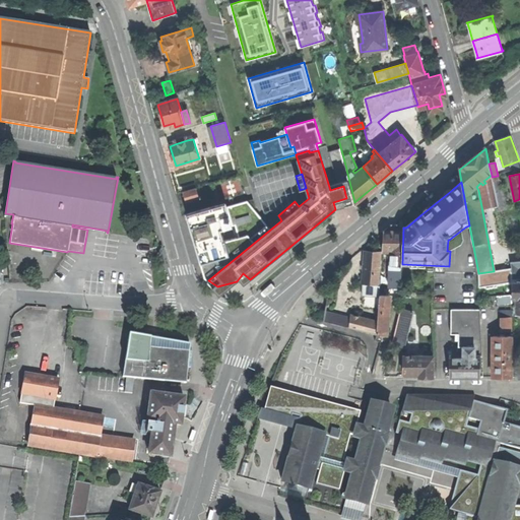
[(499,207),(506,206),(502,186),(494,187),(499,207)]
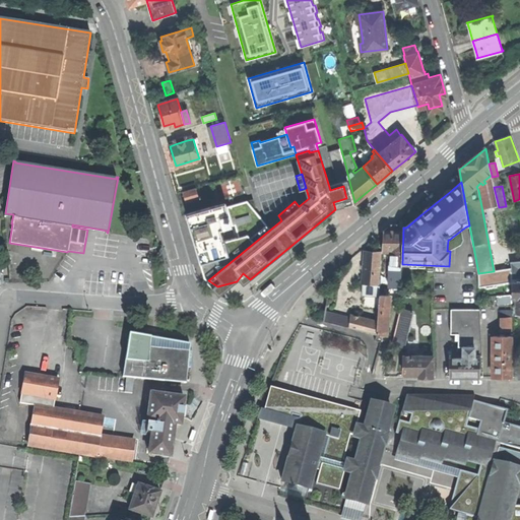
[(186,201),(199,198),(196,188),(184,191),(186,201)]
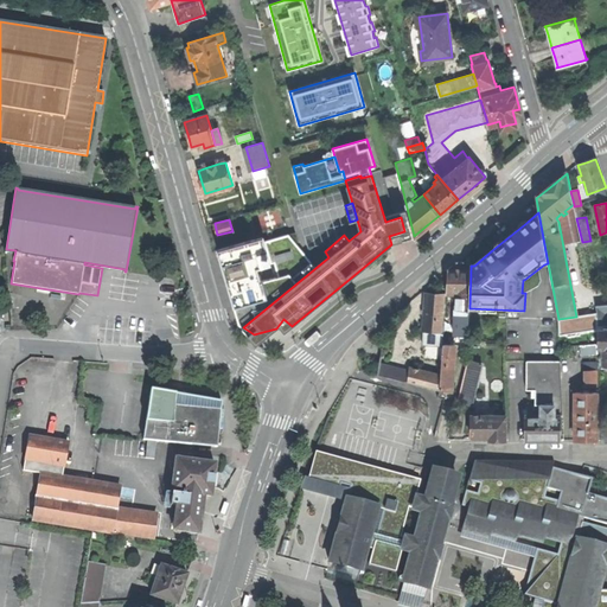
[(243,327),(315,268),(288,235),(264,242),(263,237),(218,249),(224,268),(240,324),(243,327)]
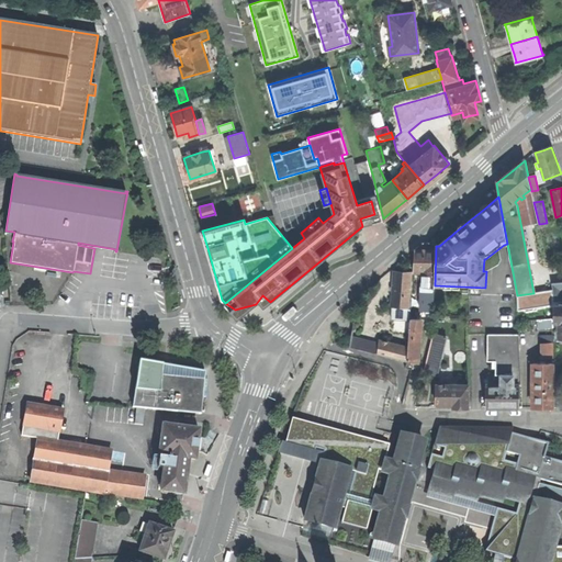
[(423,311),(434,311),(435,285),(436,246),(436,243),(428,243),(424,243),(415,250),(414,271),(424,272),(423,311)]
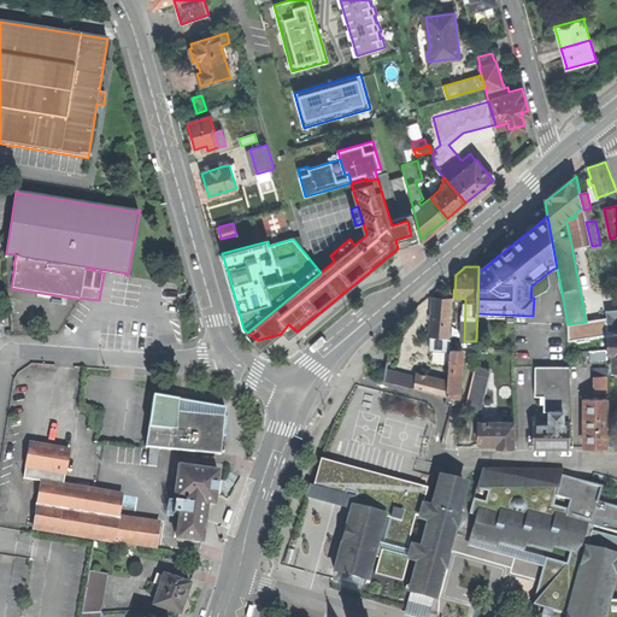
[(186,280),(175,283),(177,294),(189,291),(186,280)]
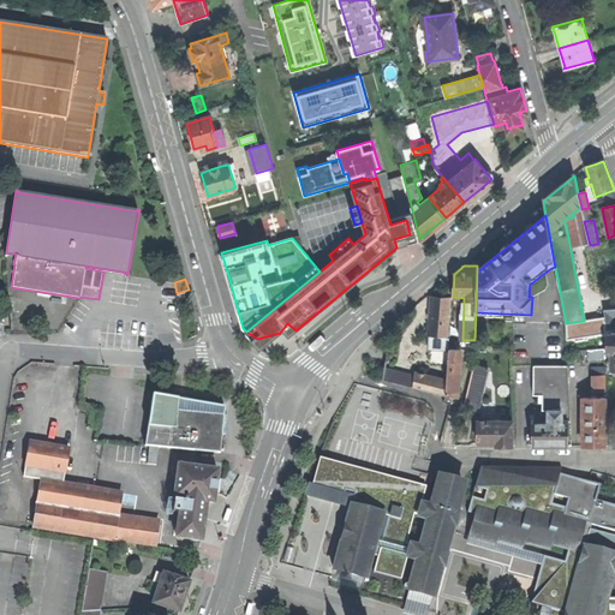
[(428,336),(448,338),(451,298),(440,297),(431,297),(428,336)]
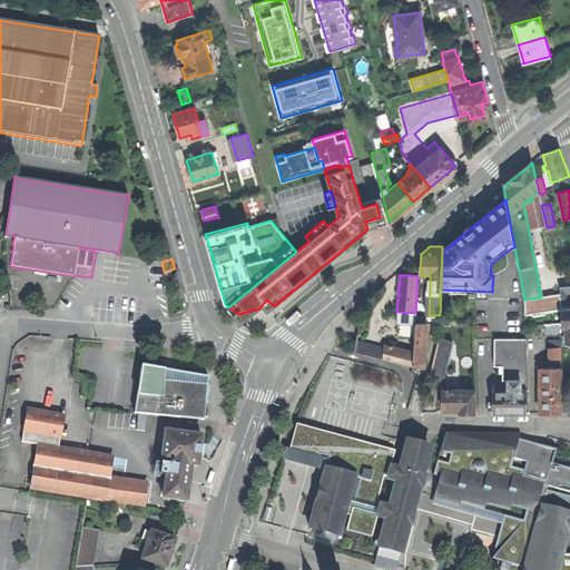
[(566,327),(566,343),(569,343),(569,307),(569,308),(569,294),(569,286),(559,287),(561,294),(561,327),(566,327)]
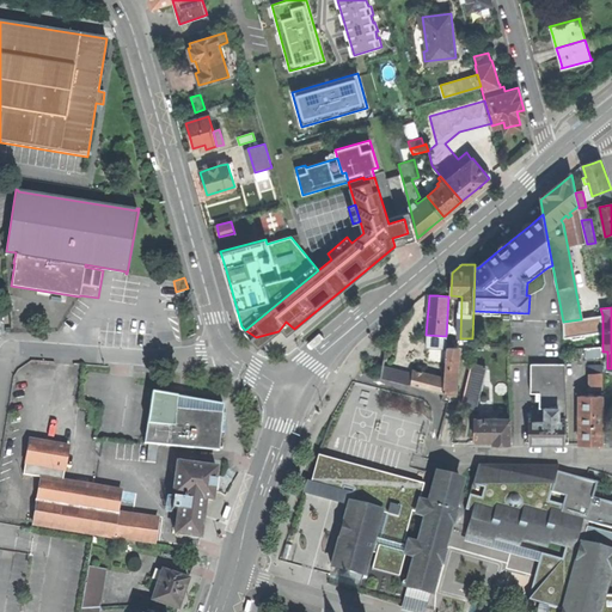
[(595,357),(603,357),(601,347),(586,349),(586,356),(595,355),(595,357)]
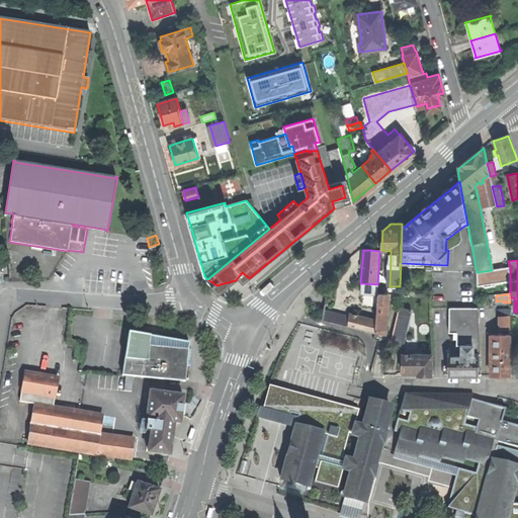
[(348,326),(385,335),(386,315),(389,295),(377,294),(376,320),(368,318),(367,321),(349,316),(348,326)]
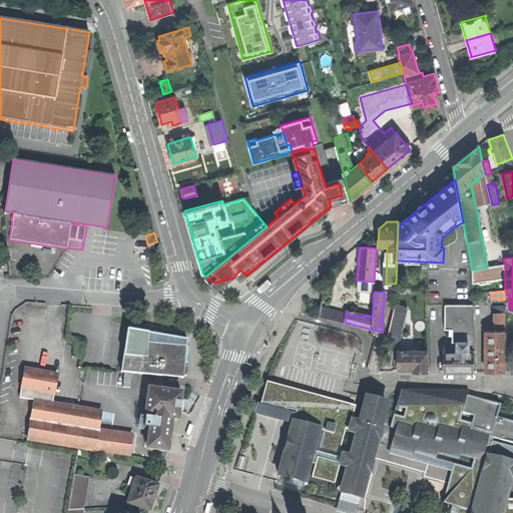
[(387,341),(399,343),(408,307),(395,304),(393,315),(387,341)]
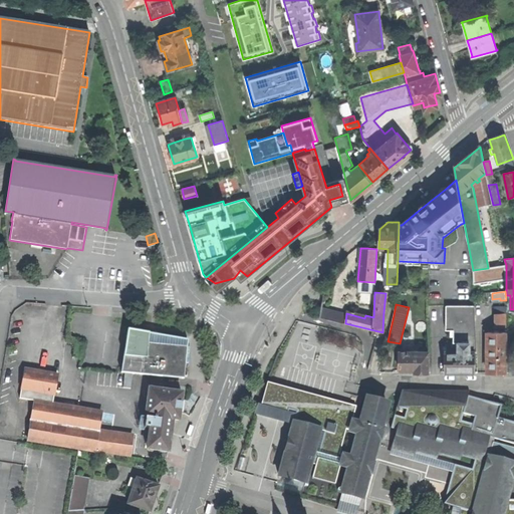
[(476,351),(474,305),(447,305),(446,330),(453,330),(453,342),(458,343),(458,351),(445,351),(445,372),(460,372),(475,372),(475,351),(476,351)]
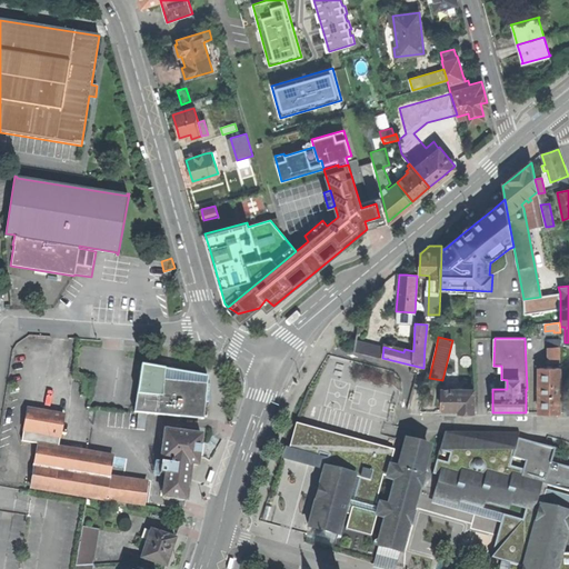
[(548,362),(560,362),(560,338),(547,339),(548,362)]
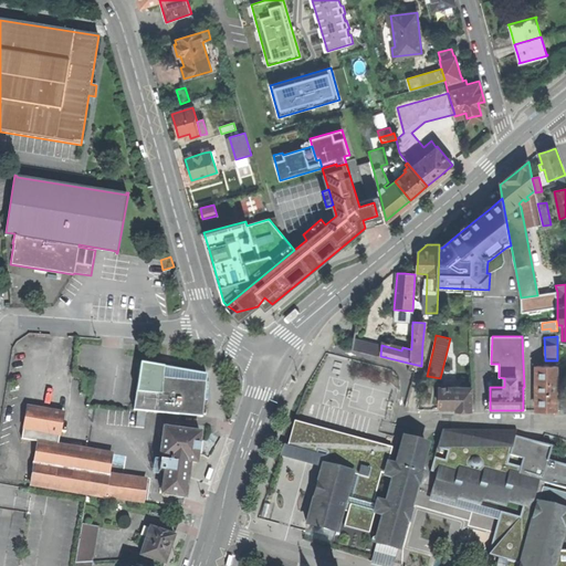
[(142,362),(134,409),(137,409),(146,410),(202,416),(205,397),(206,391),(208,373),(192,370),(191,379),(167,377),(167,376),(163,375),(165,366),(142,362)]
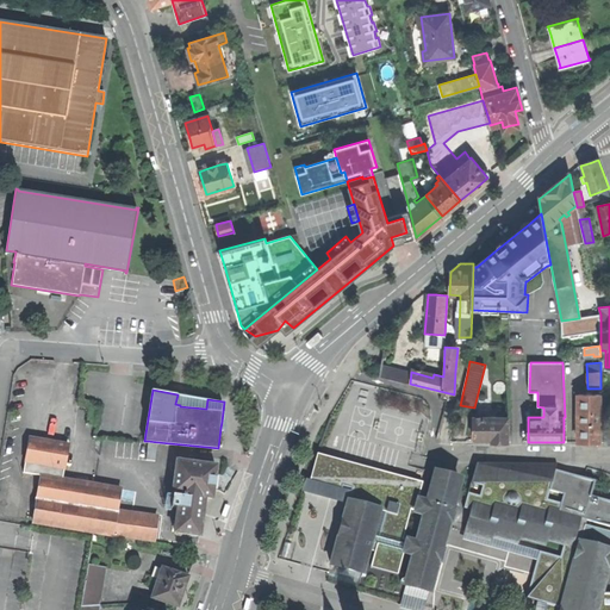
[(591,442),(601,442),(601,394),(578,394),(578,442),(591,442)]
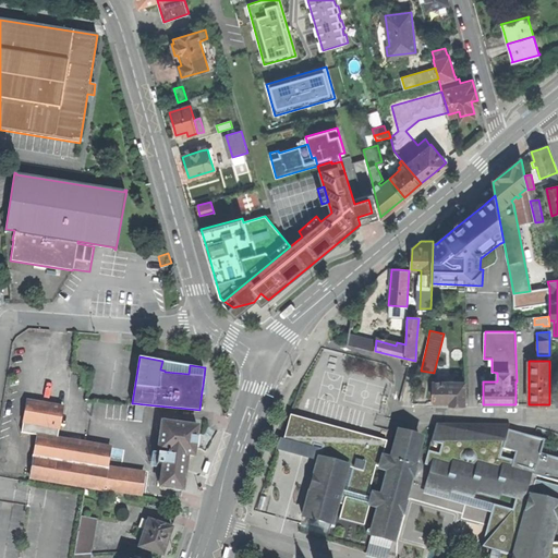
[(80,388),(87,389),(91,373),(83,372),(80,388)]
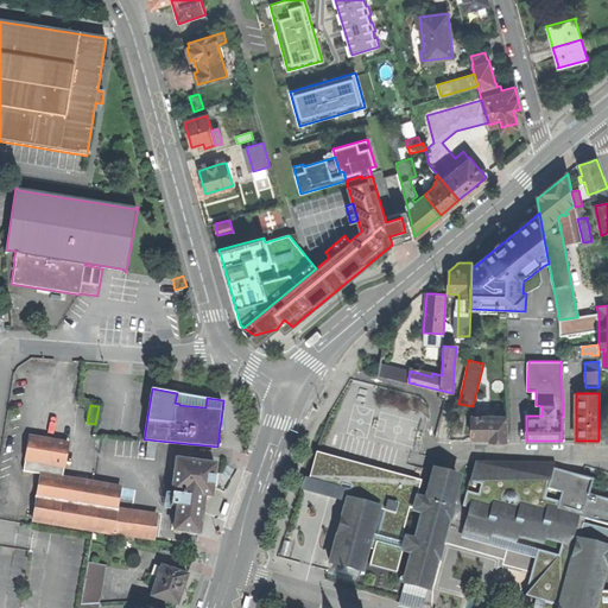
[(506,441),(507,417),(472,416),(470,437),(489,437),(489,441),(499,441),(506,441)]
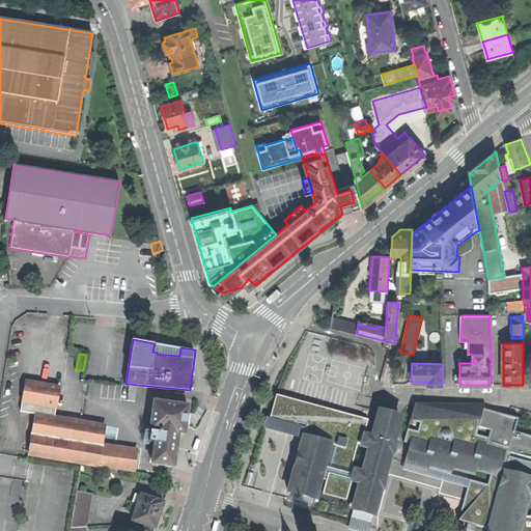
[(22,412),(36,414),(30,454),(100,466),(135,470),(137,449),(103,446),(106,424),(55,417),(55,416),(53,415),(55,407),(57,408),(60,387),(26,382),(22,412)]
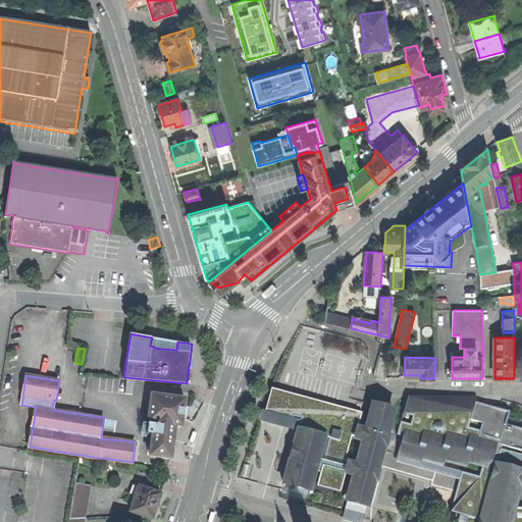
[(133,394),(135,378),(126,377),(125,393),(133,394)]
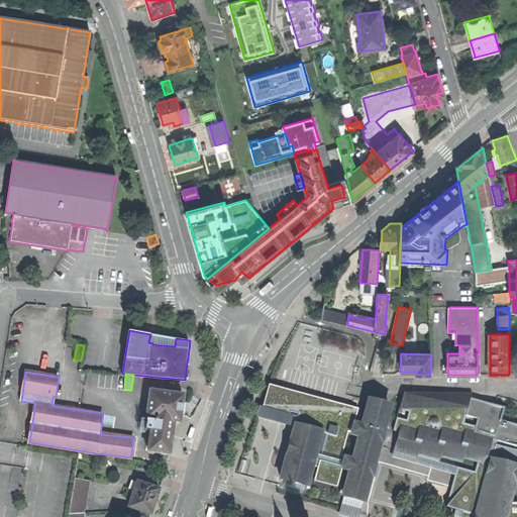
[(297,418),(307,420),(311,421),(309,428),(322,431),(313,467),(317,468),(314,481),(336,487),(341,469),(344,469),(347,458),(353,459),(360,436),(351,434),(354,423),(358,409),(269,385),(263,408),(261,408),(257,417),(295,427),(295,425),(297,418)]
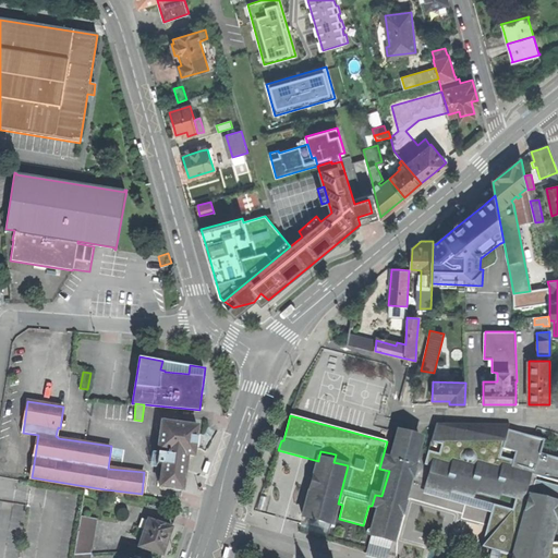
[(198,426),(162,421),(158,450),(165,450),(165,452),(158,451),(157,462),(164,463),(160,486),(183,489),(186,463),(187,453),(194,455),(196,443),(198,426)]
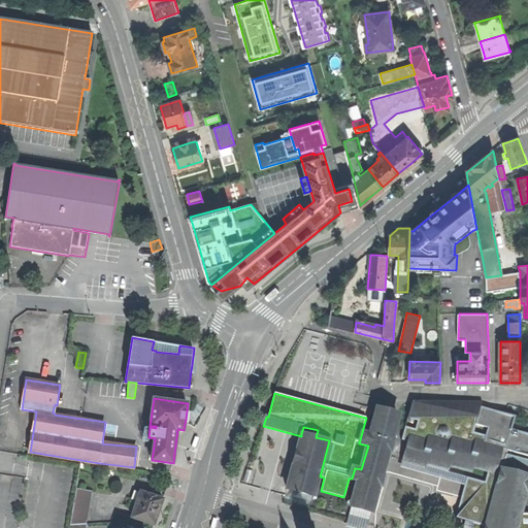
[(527,447),(527,419),(488,408),(481,434),(473,432),(482,401),(411,402),(407,417),(407,419),(417,422),(415,430),(404,427),(401,441),(406,442),(401,461),(425,468),(426,463),(449,469),(450,465),(472,471),(473,466),(488,470),(485,483),(466,477),(465,484),(462,493),(467,494),(465,500),(461,499),(456,518),(466,521),(464,527),(527,527),(527,513),(521,513),(521,510),(520,510),(522,503),(523,503),(524,500),(523,500),(525,493),(526,493),(527,489),(526,488),(527,481),(527,460),(506,454),(507,450),(512,451),(514,443),(527,447)]
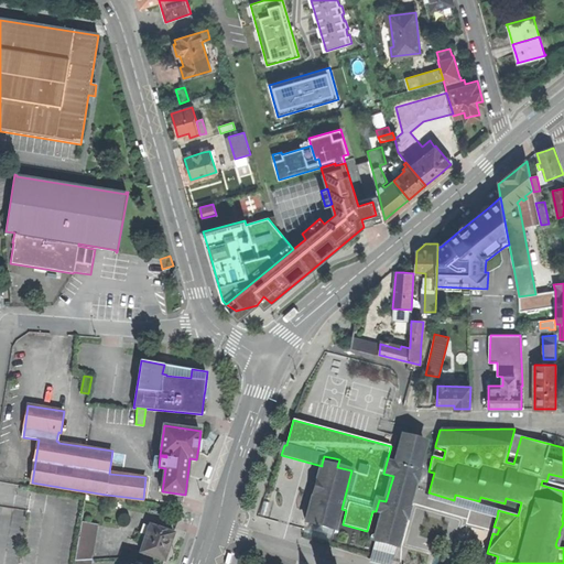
[(376,541),(397,546),(404,519),(407,520),(409,513),(410,508),(408,508),(414,481),(416,483),(420,470),(418,470),(424,443),(403,436),(396,465),(387,462),(383,474),(393,476),(386,501),(379,500),(376,511),(383,513),(376,541)]
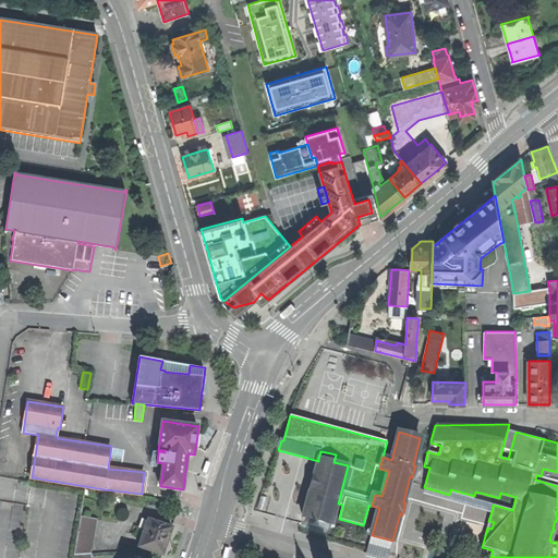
[(336,455),(331,453),(320,451),(318,459),(318,461),(303,517),(331,524),(338,504),(348,465),(334,462),(336,455)]
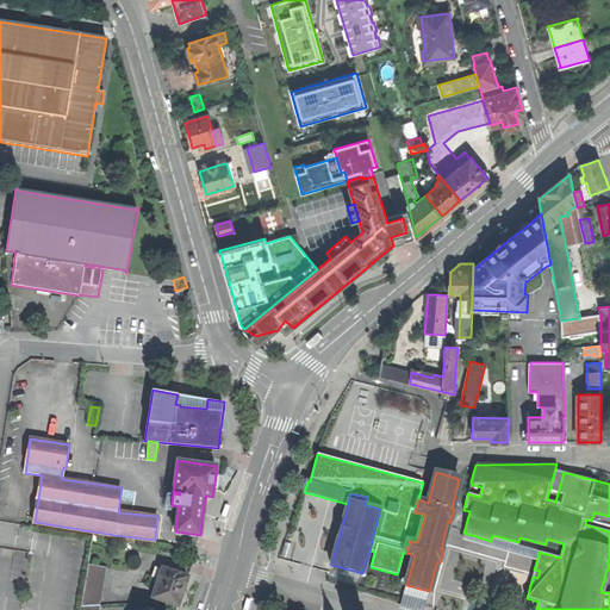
[(462,539),(537,559),(539,552),(517,547),(518,542),(492,535),(491,541),(464,533),(462,539)]
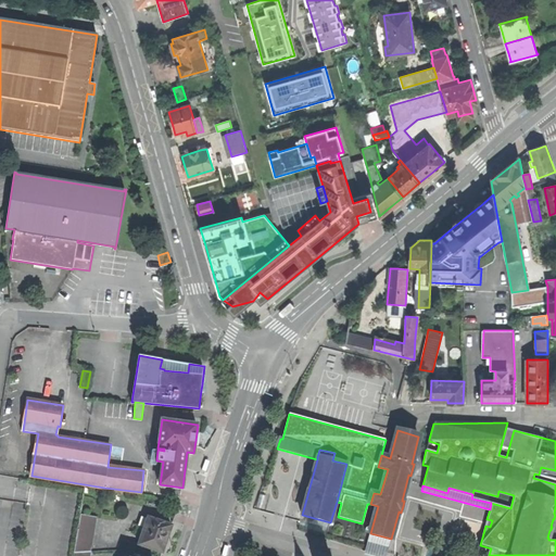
[(81,516),(75,553),(90,553),(97,518),(81,516)]
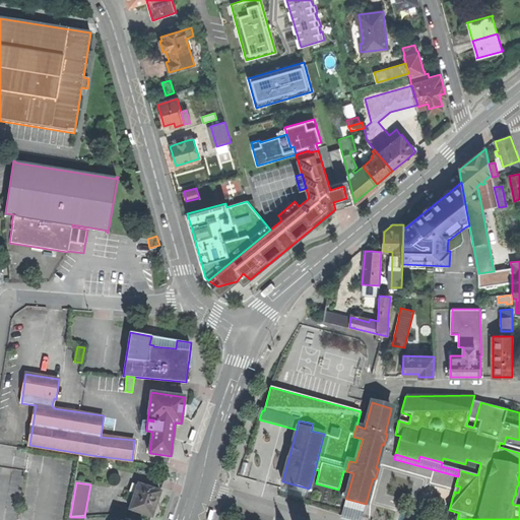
[(129,510),(151,518),(155,506),(160,493),(138,484),(129,510)]
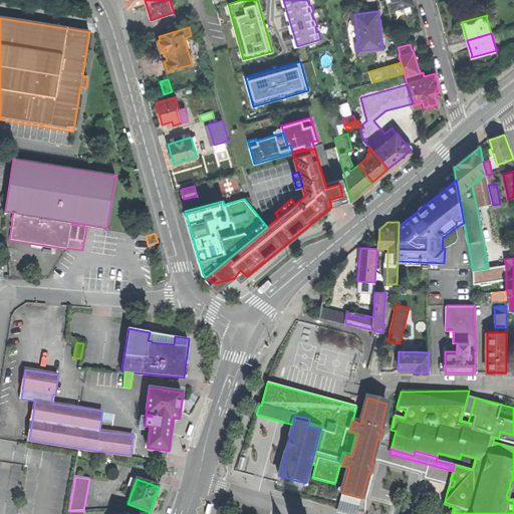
[(361,498),(342,493),(338,506),(358,511),(361,498)]
